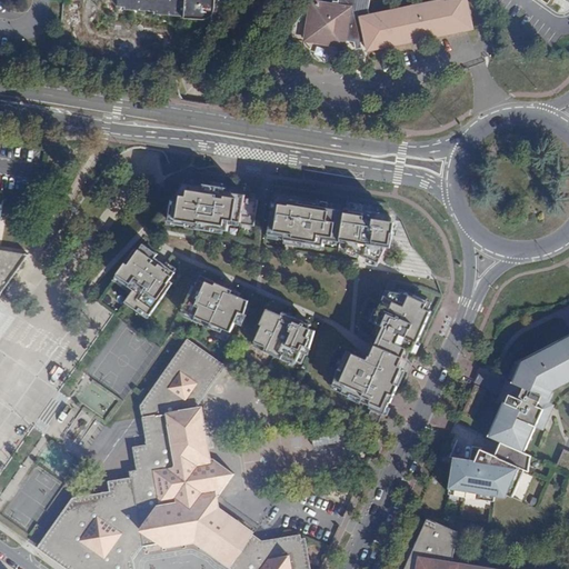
[(207,20),(212,18),(216,12),(216,0),(105,0),(105,6),(125,8),(125,10),(155,12),(155,15),(183,17),(183,20),(200,21),(205,21),(207,20)]
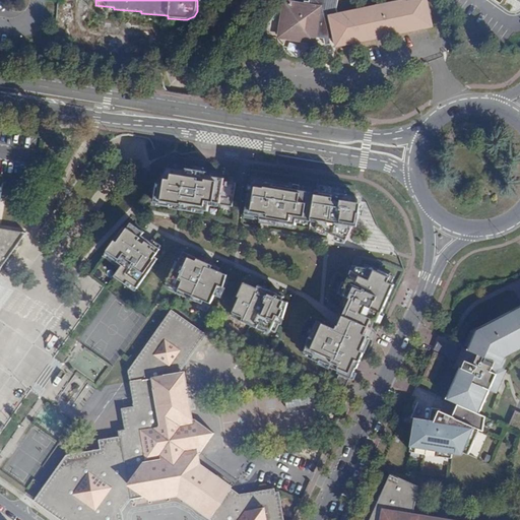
[(305,5),(285,2),(279,37),(315,43),(315,38),(324,39),(324,43),(330,42),(330,40),(334,39),(336,47),(432,26),(427,0),(405,0),(337,14),(337,8),(338,0),(309,0),(310,2),(305,1),(305,5)]
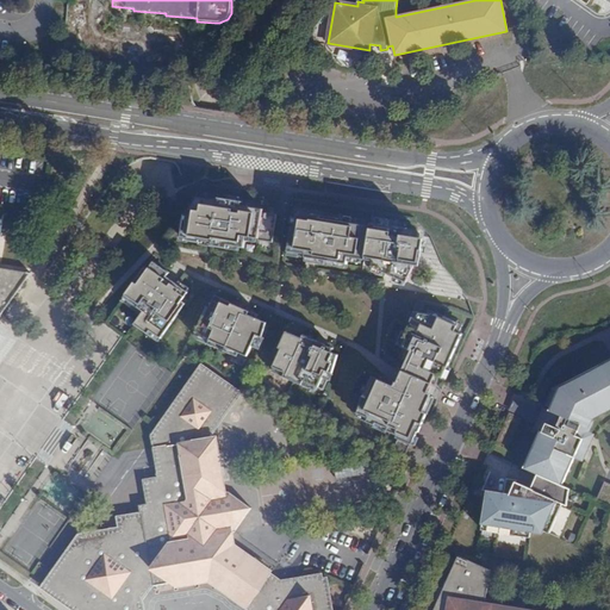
[(219,201),(195,198),(192,224),(184,223),(182,237),(190,238),(190,241),(212,244),(212,246),(228,248),(228,246),(244,248),(247,236),(259,238),(257,240),(273,242),(278,215),(263,212),(263,210),(242,206),(242,201),(219,198),(219,201)]
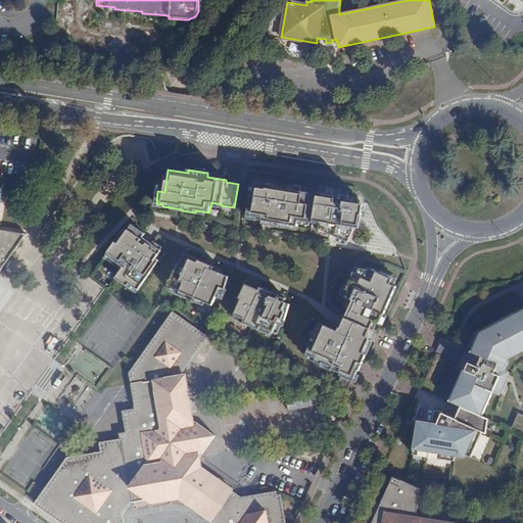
[(250,195),(247,216),(280,222),(280,224),(297,226),(298,221),(353,229),(359,198),(318,192),(318,194),(289,189),(290,187),(269,184),(269,186),(255,184),(253,195),(250,195)]
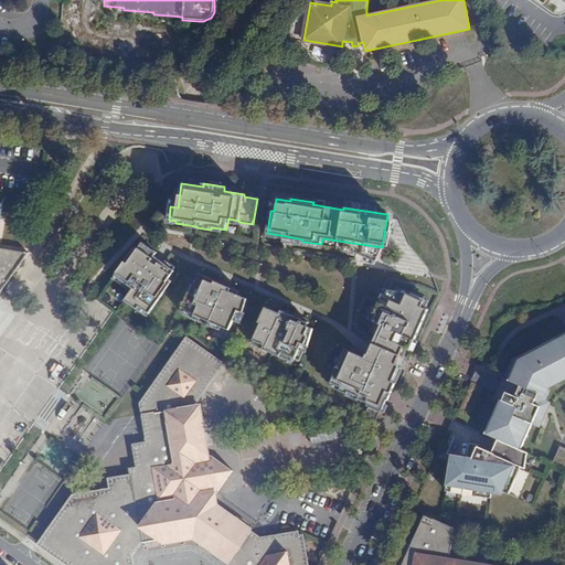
[(0,309),(1,309),(0,308),(0,292),(3,289),(25,257),(29,253),(0,247),(0,224),(2,211),(3,203),(0,202),(0,309)]
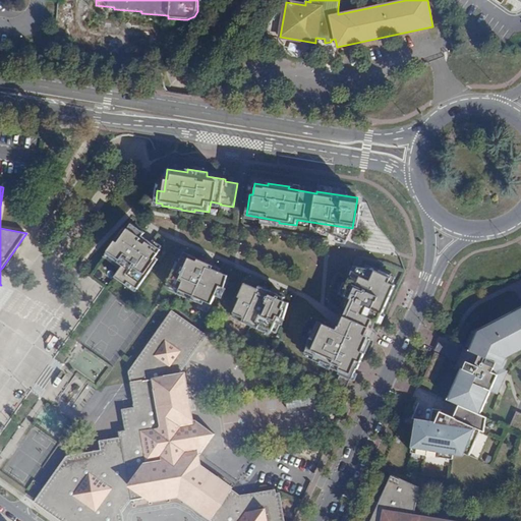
[(131,223),(126,230),(123,228),(107,252),(124,264),(121,268),(126,272),(122,278),(137,289),(159,259),(156,257),(161,249),(148,240),(147,241),(141,238),(145,233),(131,223)]
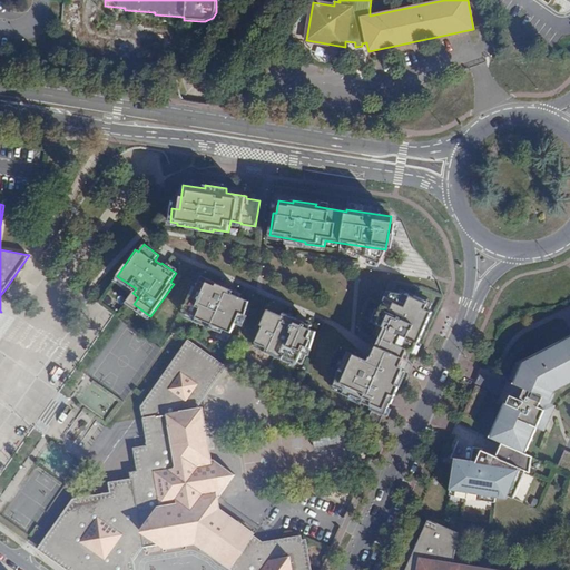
[(193,287),(187,298),(194,302),(188,313),(196,317),(195,320),(212,326),(212,324),(219,328),(218,331),(231,336),(235,324),(239,325),(242,318),(244,318),(249,302),(239,297),(241,294),(200,276),(196,287),(193,287)]
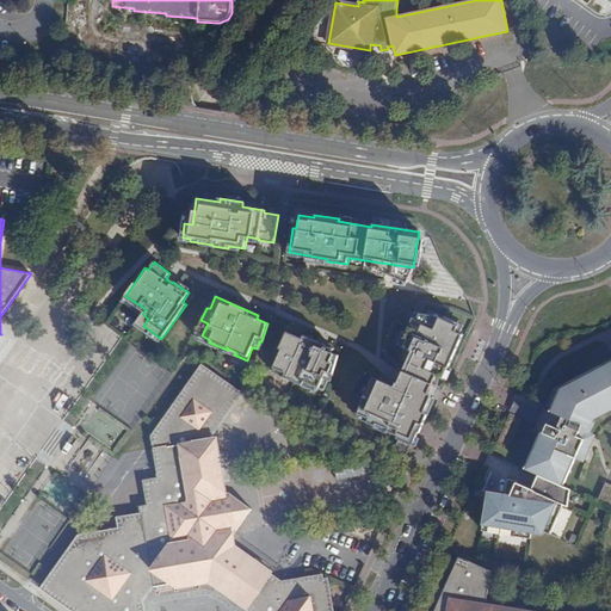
[(403,371),(436,386),(451,352),(455,353),(463,334),(456,332),(458,326),(434,315),(419,314),(417,319),(413,318),(406,333),(402,332),(397,344),(412,351),(403,371)]
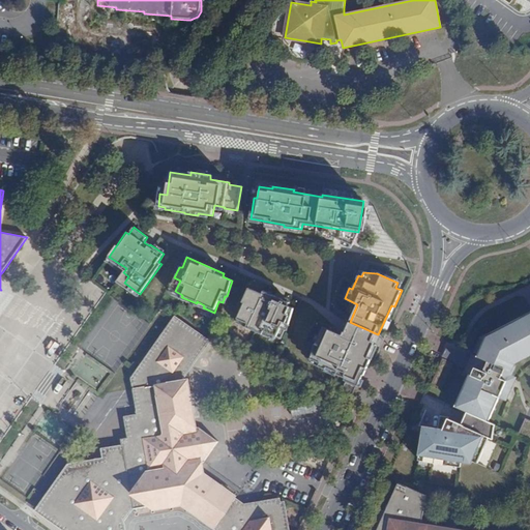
[(262,294),(248,288),(242,302),(244,303),(237,319),(248,324),(246,327),(263,334),(264,331),(281,339),(285,330),(287,330),(294,308),(289,305),(290,302),(264,290),(262,294)]
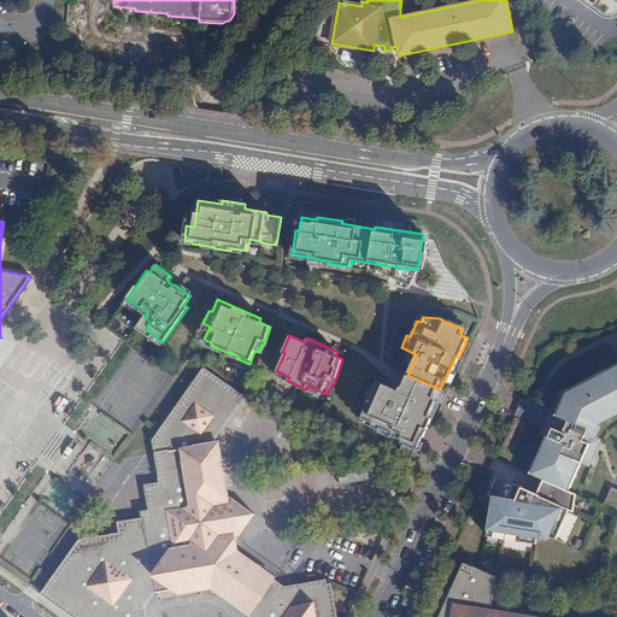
[(616,363),(560,393),(556,404),(556,403),(551,413),(548,419),(545,427),(541,434),(546,436),(529,474),(544,480),(554,485),(569,491),(582,463),(587,465),(595,446),(591,444),(599,422),(598,422),(598,421),(603,418),(603,421),(616,412),(616,363)]
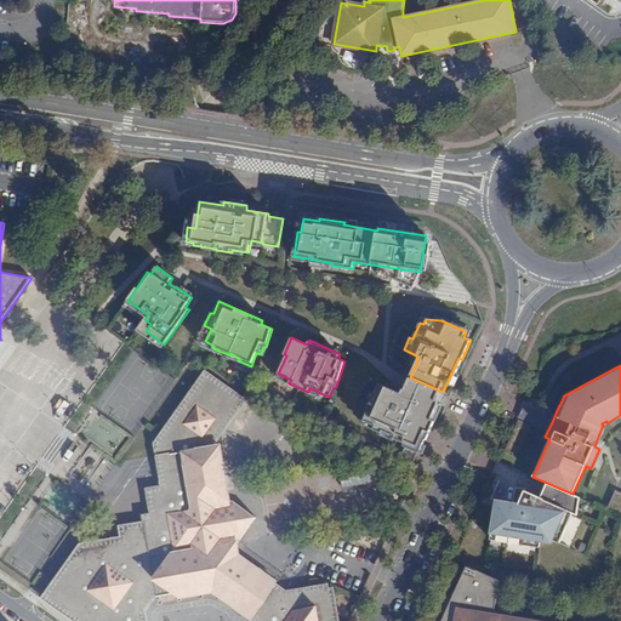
[(171,510),(153,512),(141,514),(143,524),(123,528),(124,539),(81,547),(55,585),(50,591),(51,592),(49,594),(50,599),(52,600),(51,602),(78,620),(143,620),(141,599),(216,586),(254,613),(252,616),(257,620),(335,620),(330,591),(326,592),(325,587),(285,594),(238,557),(234,540),(241,539),(256,517),(233,501),(226,501),(215,436),(217,436),(244,398),(208,372),(157,444),(163,478),(165,478),(167,488),(171,510)]
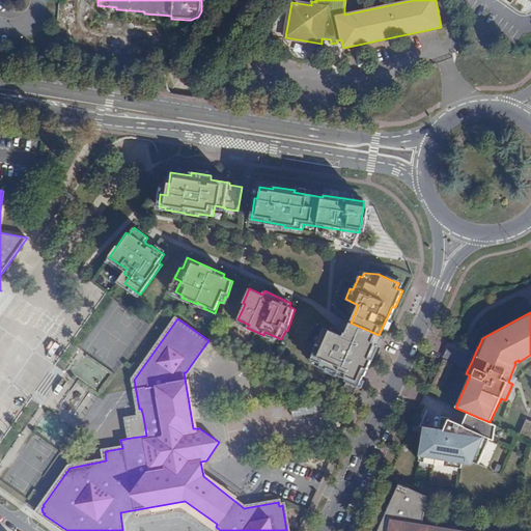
[(379,335),(351,323),(345,334),(374,346),(379,335)]
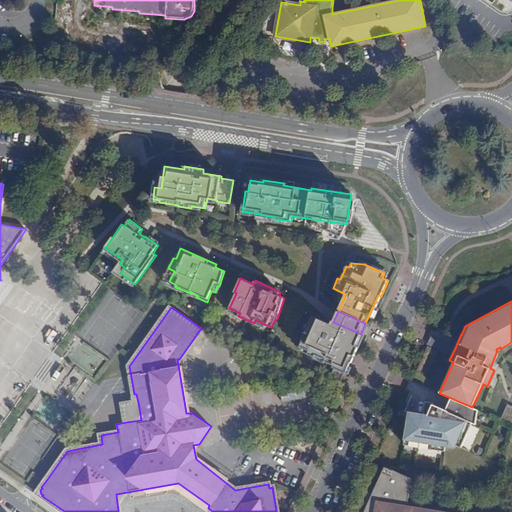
[(308,335),(302,349),(345,369),(352,355),(361,334),(333,322),(332,321),(331,324),(312,316),(304,333),(308,335)]
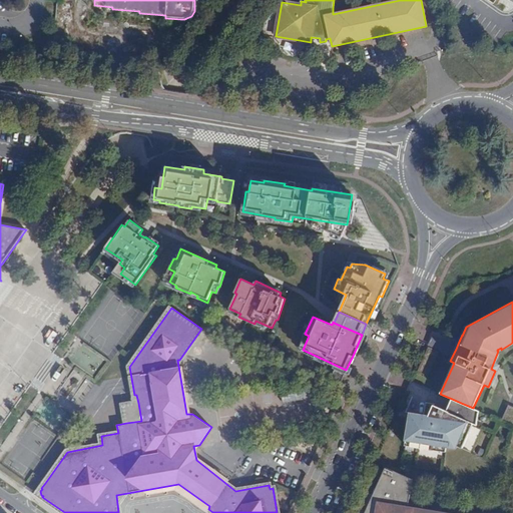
[(456,349),(432,338),(429,344),(453,355),(456,349)]
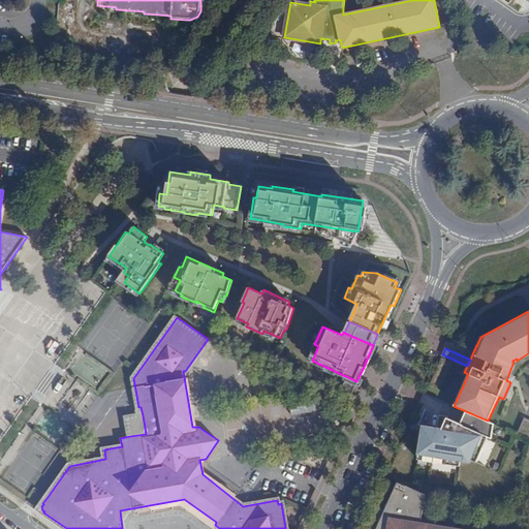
[(355,386),(345,381),(340,392),(350,396),(355,386)]
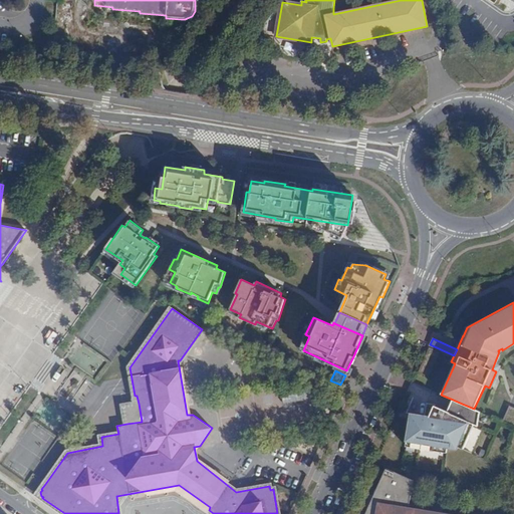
[(459,412),(462,404),(453,400),(449,408),(459,412)]
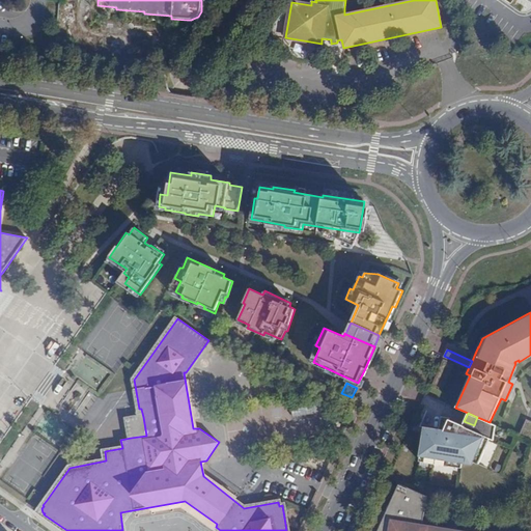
[(128,420),(131,438),(146,436),(143,417),(128,420)]
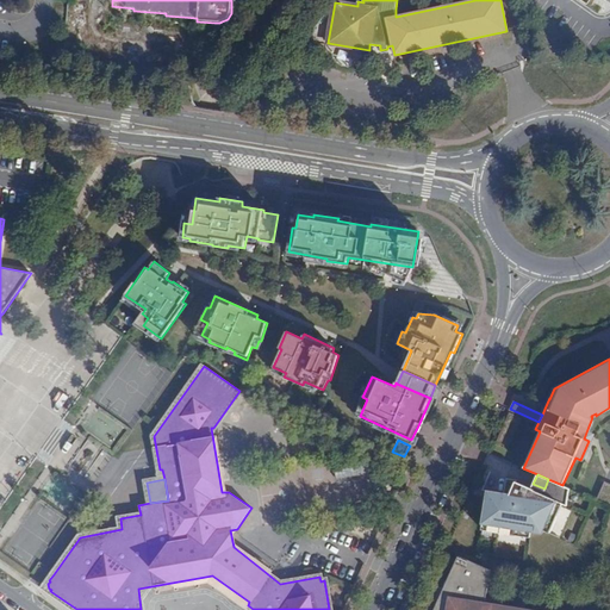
[(562,485),(548,479),(545,489),(533,484),(531,489),(515,481),(510,495),(510,496),(512,496),(511,500),(487,496),(481,530),(514,535),(515,529),(531,531),(542,533),(543,530),(549,516),(555,518),(562,503),(554,499),(567,487),(562,485)]
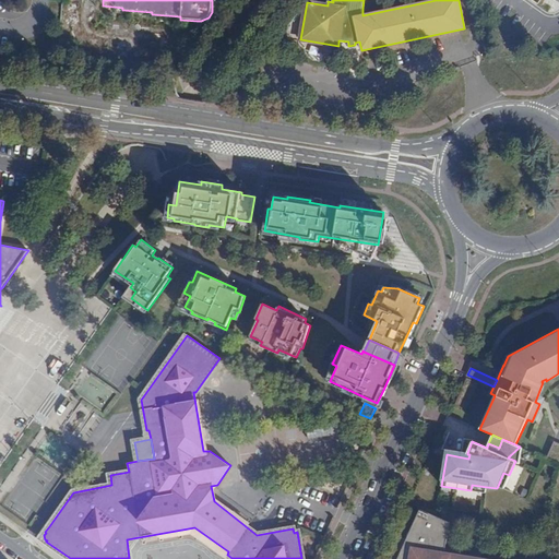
[(558,462),(558,443),(552,442),(547,459),(558,462)]
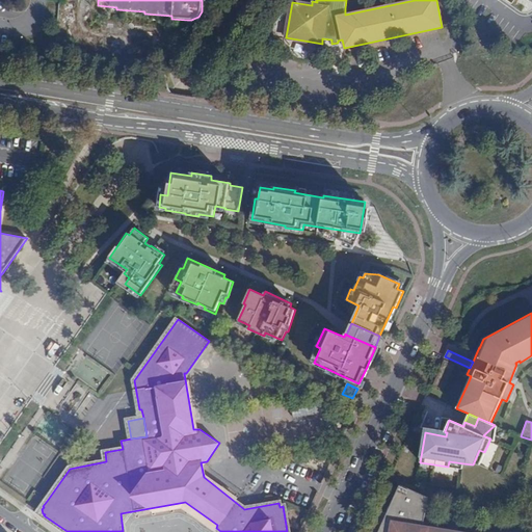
[(497,426),(495,425),(483,435),(490,439),(497,426)]
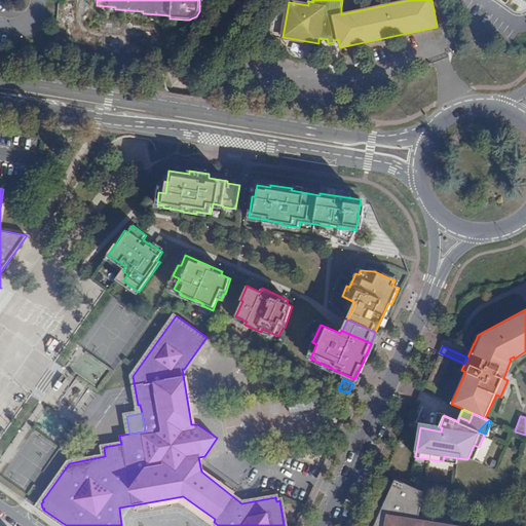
[(479,447),(474,445),(468,457),(474,459),(479,447)]
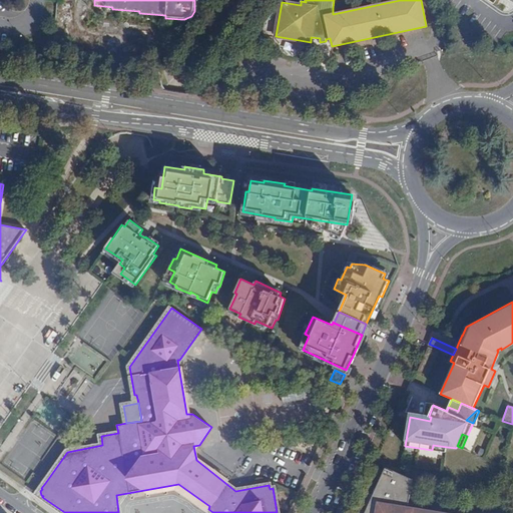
[(441,512),(409,508),(413,479),(409,477),(386,467),(365,512),(441,512)]
